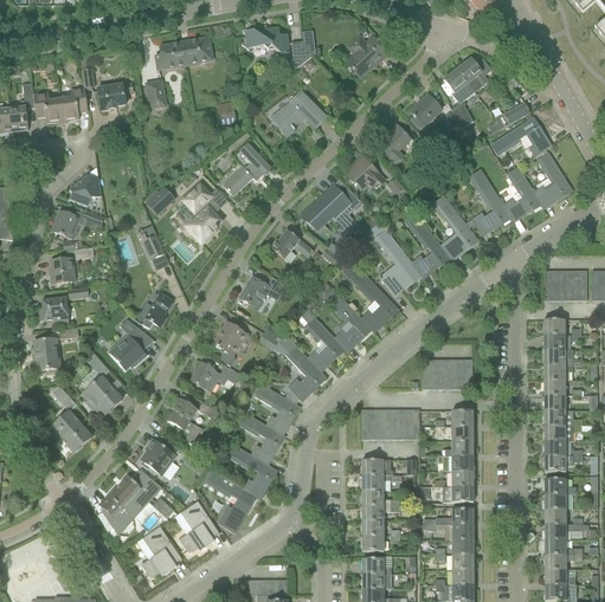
[(474,0),(472,1),(476,6),(484,17),(476,23),(484,26),(497,15),(493,10),(500,4),(496,0),(474,0)]
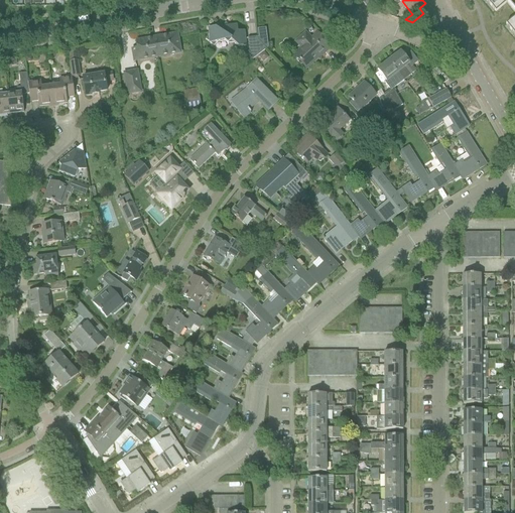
[(489,0),(496,9),(507,0),(489,0)]
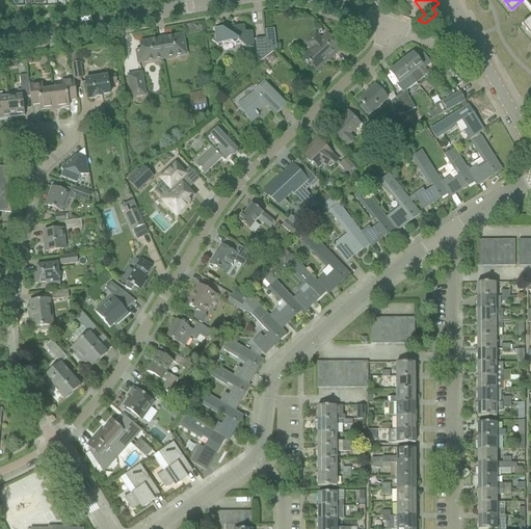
[(406,6),(400,12),(406,16),(408,9),(406,6)]
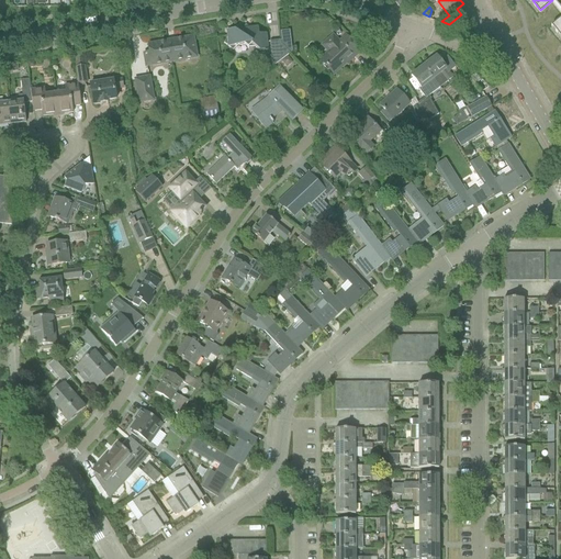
[(228,36),(225,41),(233,47),(237,43),(245,43),(249,46),(249,45),(256,44),(260,48),(269,47),(268,40),(267,30),(259,31),(258,24),(250,25),(246,22),(243,26),(239,31),(235,28),(227,29),(228,36)]
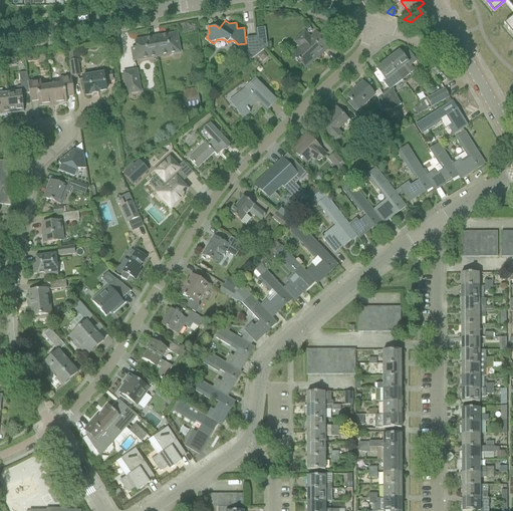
[(265,25),(257,26),(258,34),(257,34),(258,38),(266,46),(268,45),(265,25)]
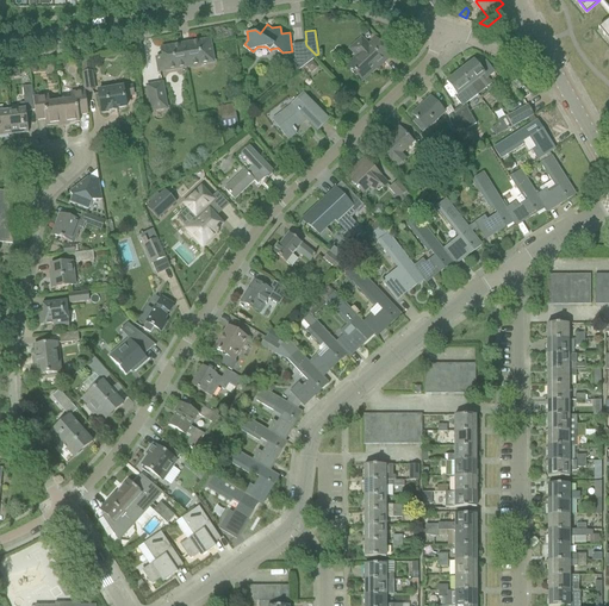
[(356,55),(348,62),(364,77),(371,70),(370,69),(376,63),(377,66),(378,67),(386,58),(392,52),(377,36),(371,42),(370,43),(362,36),(354,44),(361,51),(356,55)]
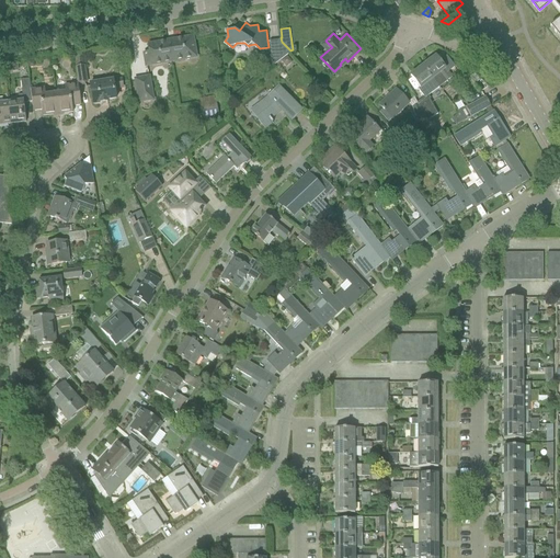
[(197,55),(196,52),(193,34),(171,38),(173,59),(197,55)]
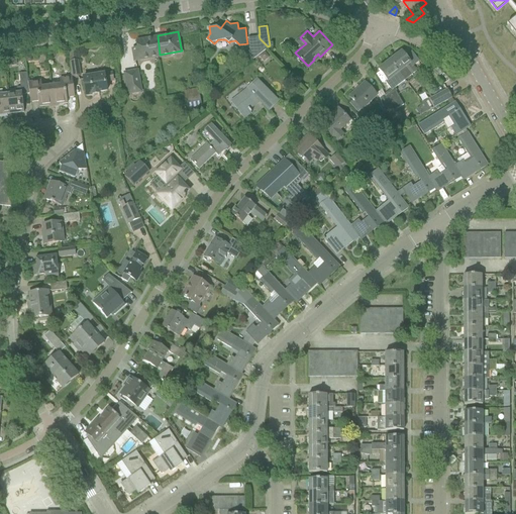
[(251,60),(268,46),(260,38),(259,34),(248,35),(251,60)]
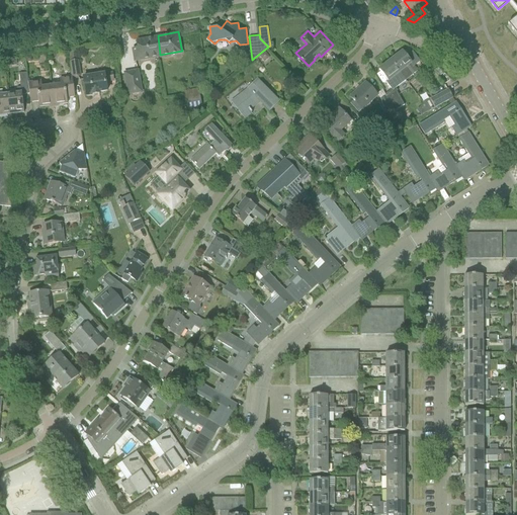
[(160,55),(158,35),(138,38),(139,47),(134,48),(136,59),(160,55)]
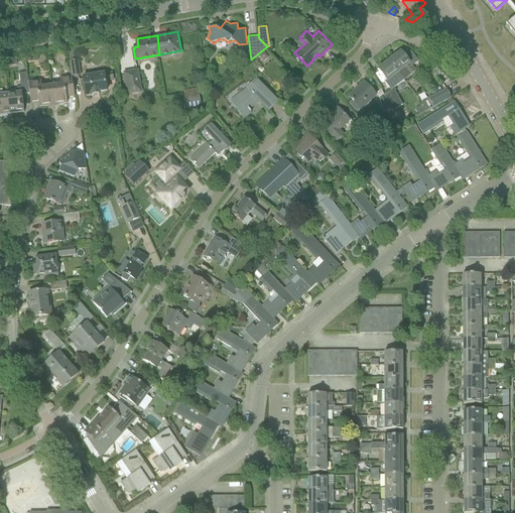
[(265,48),(259,53),(264,59),(269,54),(265,48)]
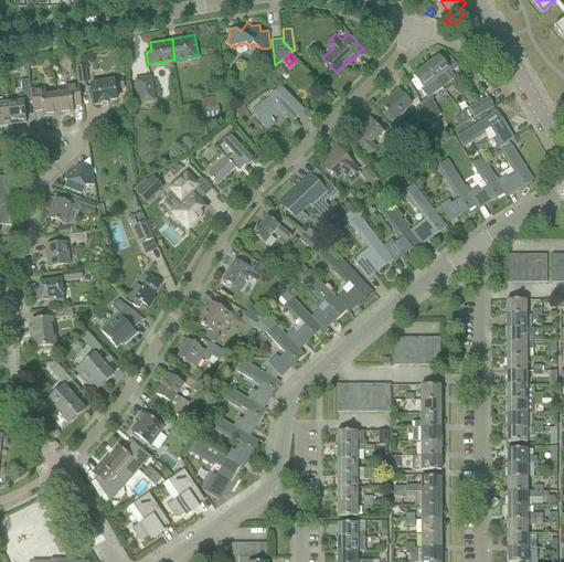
[(439,54),(427,64),(443,85),(456,75),(451,70),(459,65),(450,54),(444,60),(439,54)]
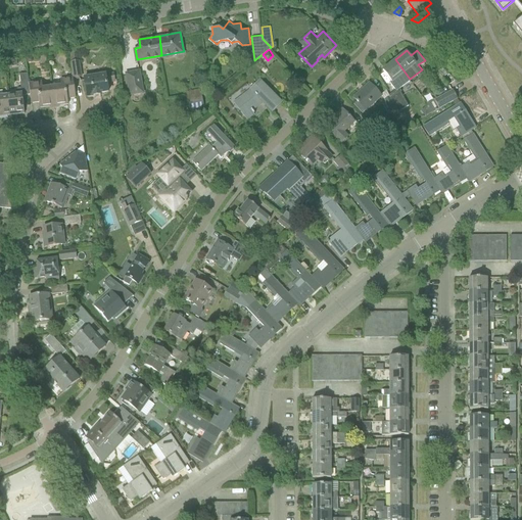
[(76,59),(72,60),(74,76),(82,74),(80,59),(76,59)]
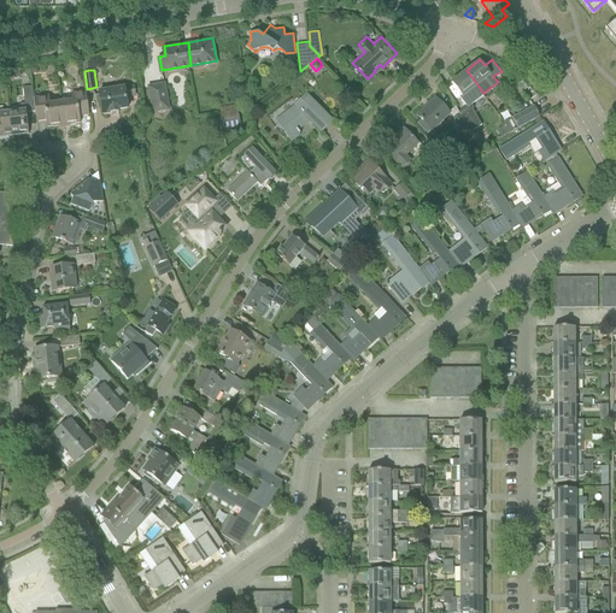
[(467,70),(452,81),(463,94),(461,95),(467,104),(468,105),(473,102),(484,93),(467,70)]
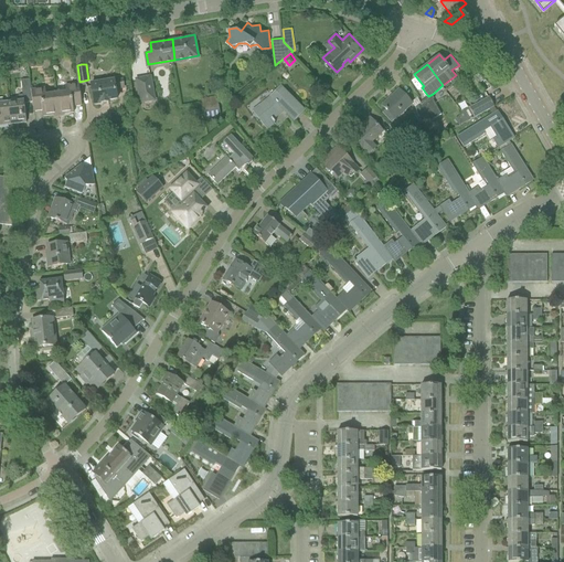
[(140,99),(155,96),(151,75),(137,77),(140,99)]
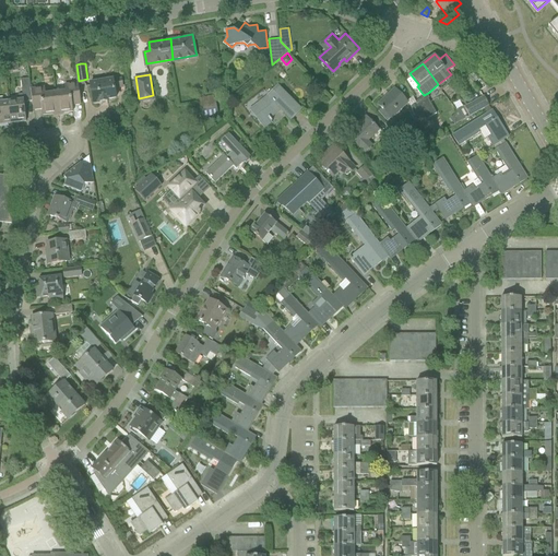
[(20,98),(9,99),(11,120),(26,119),(24,99),(33,98),(32,86),(30,77),(21,78),(23,89),(23,92),(19,93),(20,98)]
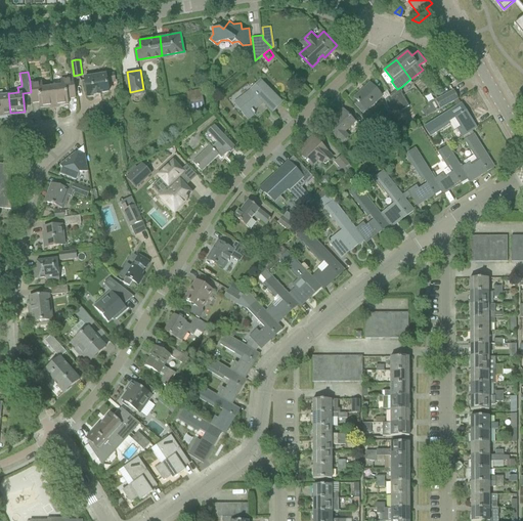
[(106,73),(85,76),(88,95),(101,93),(101,91),(109,90),(107,81),(116,80),(114,72),(106,73)]
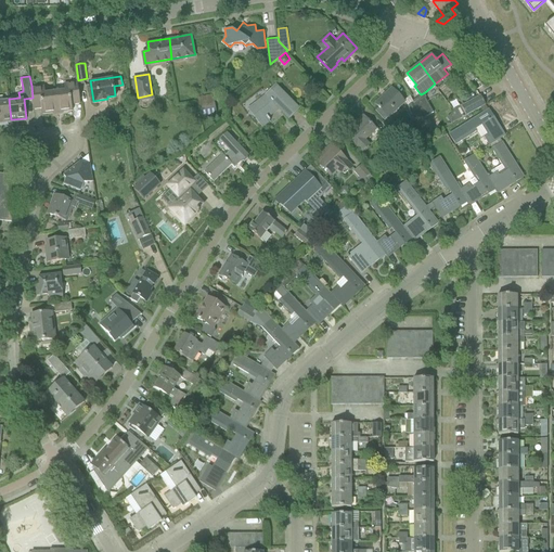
[(80,101),(78,80),(64,81),(65,89),(55,90),(58,111),(73,108),(73,102),(80,101)]
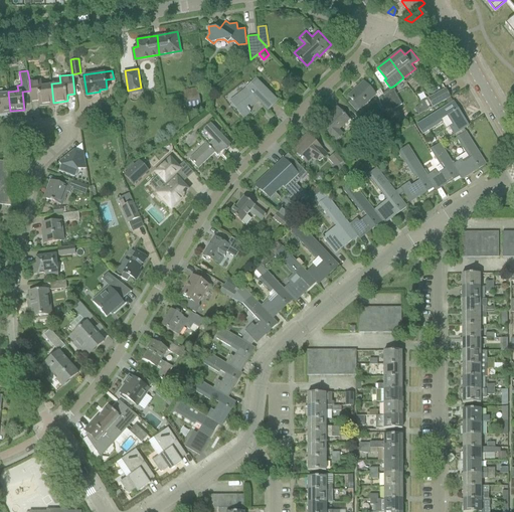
[(29,79),(30,91),(31,100),(39,99),(39,104),(53,103),(51,83),(42,84),(41,77),(29,79)]
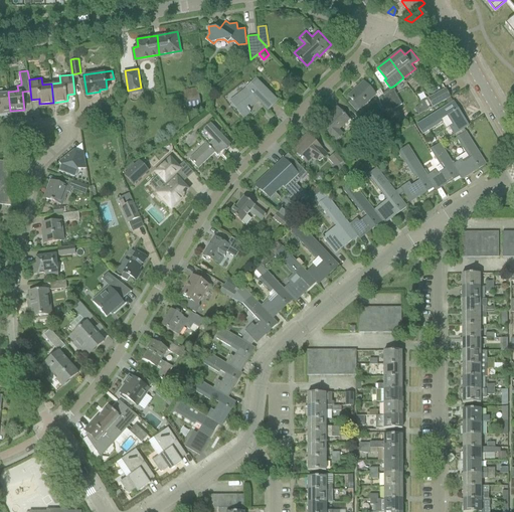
[(269,107),(277,99),(257,78),(248,87),(234,98),(239,105),(237,106),(244,114),(249,110),(250,111),(251,110),(248,106),(260,98),(269,107)]
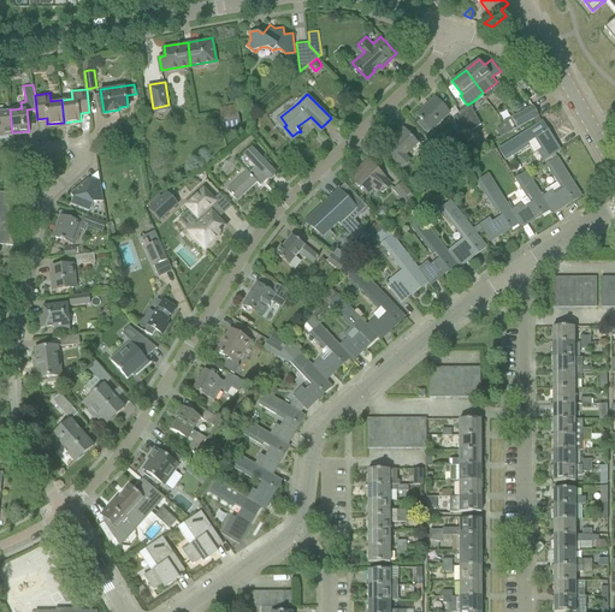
[(436,95),(418,112),(424,118),(419,122),(427,131),(425,134),(429,137),(436,131),(432,126),(449,111),(449,110),(436,95)]
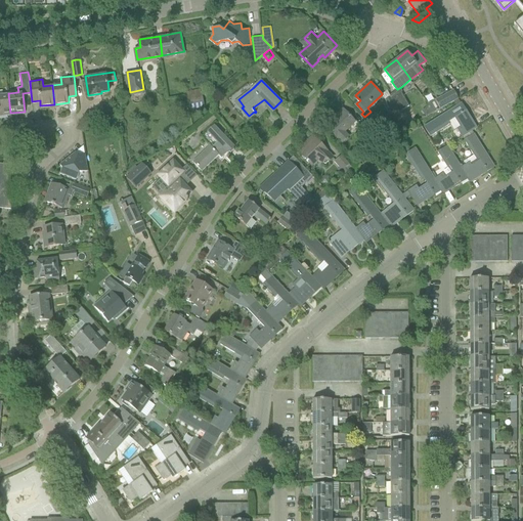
[(186,89),(189,107),(205,105),(201,87),(186,89)]
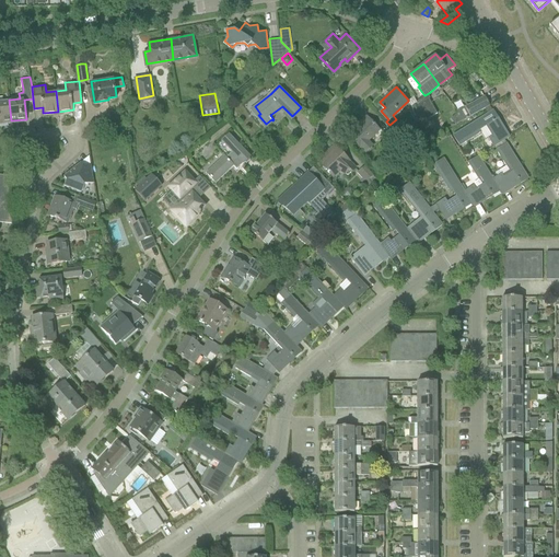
[(423,94),(417,100),(418,102),(419,102),(426,118),(438,112),(429,96),(430,95),(429,93),(424,95),(423,94)]
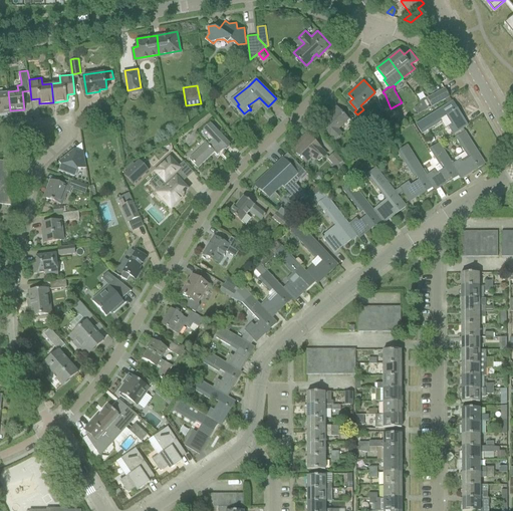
[(444,86),(426,96),(431,105),(446,97),(450,95),(445,86),(444,86)]
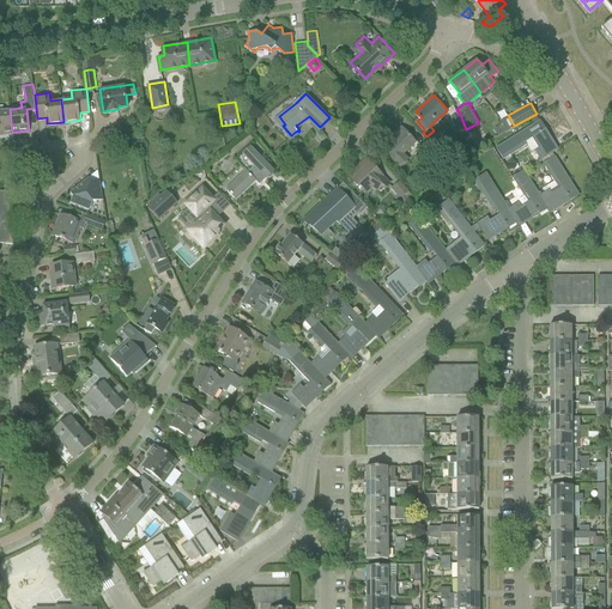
[(0,133),(12,132),(10,109),(10,107),(4,107),(5,110),(0,110),(0,133)]
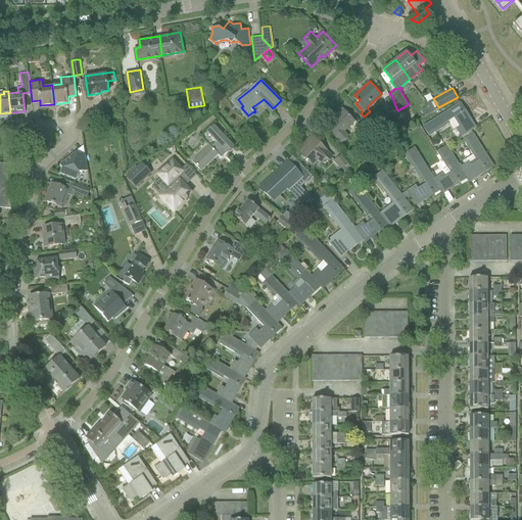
[(390,95),(384,98),(389,109),(395,107),(396,110),(397,110),(391,95),(390,95)]
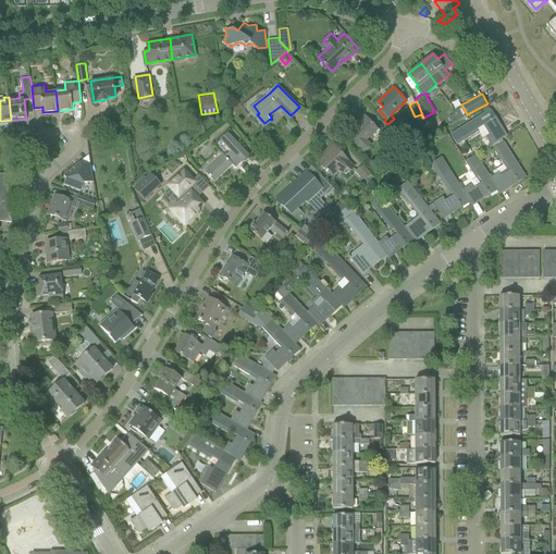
[(499,122),(491,107),(451,132),(458,143),(479,130),(483,137),(486,135),(492,143),(505,135),(497,124),(499,122)]
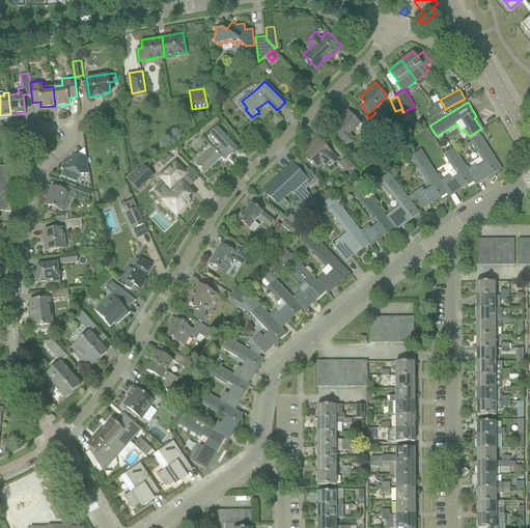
[(436,105),(431,107),(436,114),(441,111),(436,105)]
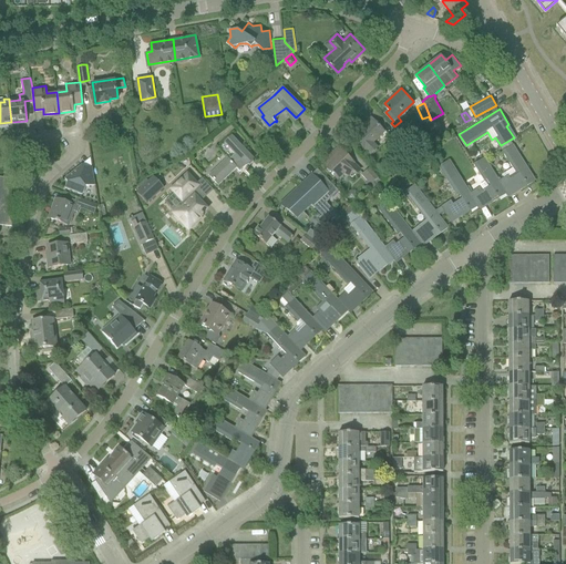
[(364,125),(354,135),(366,147),(367,146),(372,152),(379,145),(373,140),(384,130),(371,115),(363,124),(364,125)]
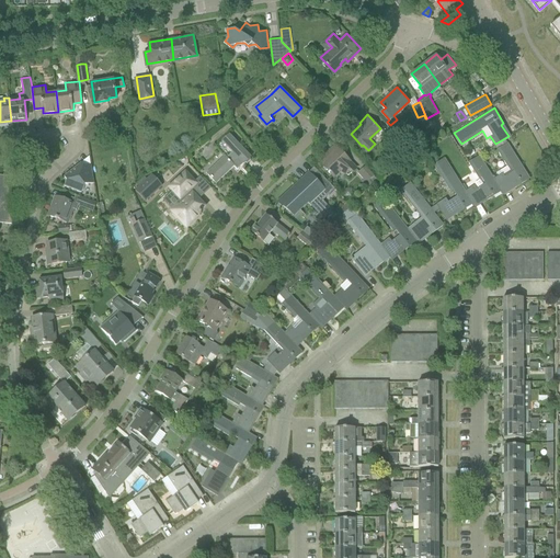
[(391,127),(386,132),(395,141),(400,136),(391,127)]
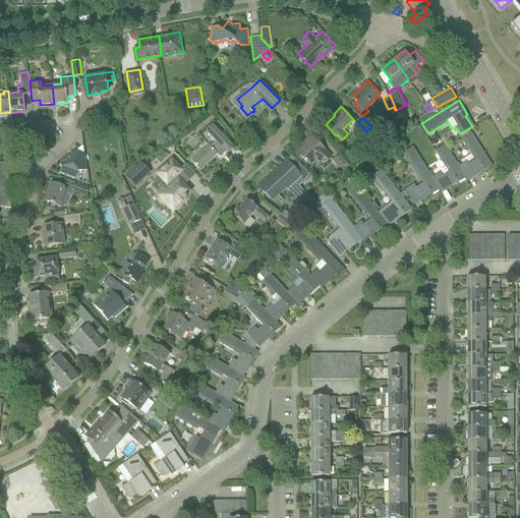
[(209,144),(192,159),(200,168),(218,152),(221,156),(227,150),(228,149),(230,150),(233,147),(232,146),(233,144),(213,122),(207,129),(217,140),(211,146),(209,144)]
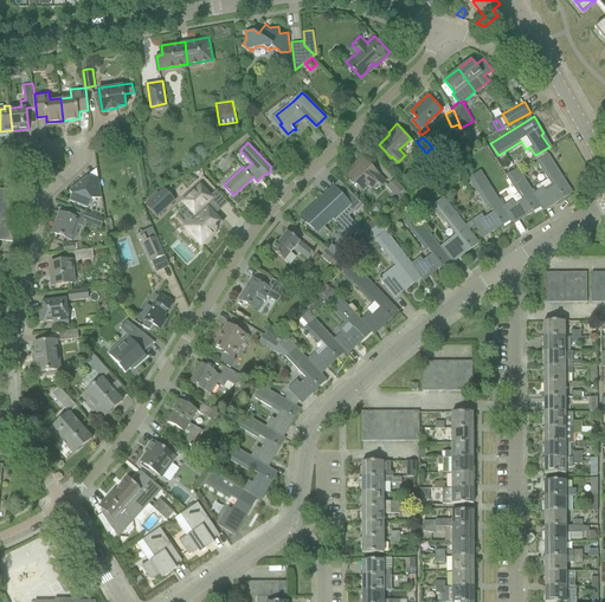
[(541,181),(544,185),(534,191),(542,205),(555,198),(557,200),(573,191),(549,153),(538,160),(548,176),(541,181)]
